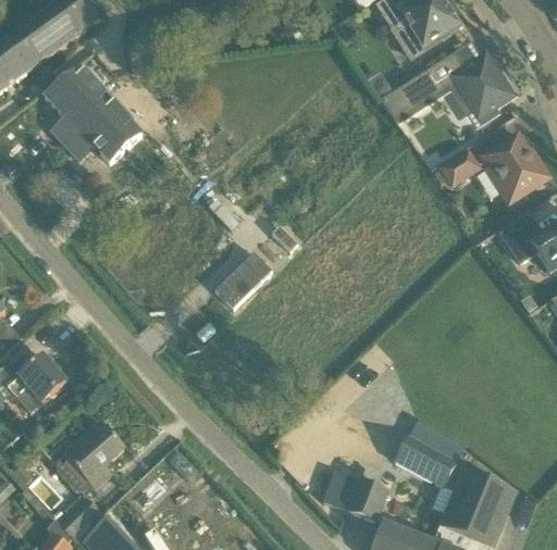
[(403,20),(407,26),(404,33),(405,39),(409,45),(416,47),(422,45),(440,33),(443,37),(462,24),(450,4),(447,7),(443,0),(440,0),(436,2),(435,0),(415,0),(379,0),(374,3),(391,27),(403,20)]
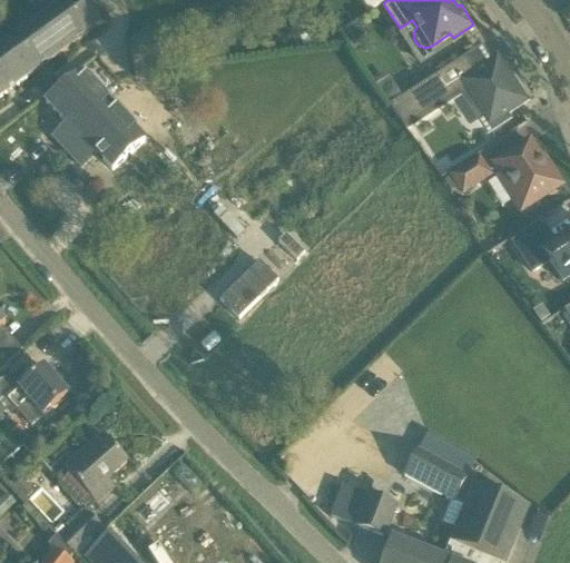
[(357,16),(344,25),(353,38),(366,29),(357,16)]
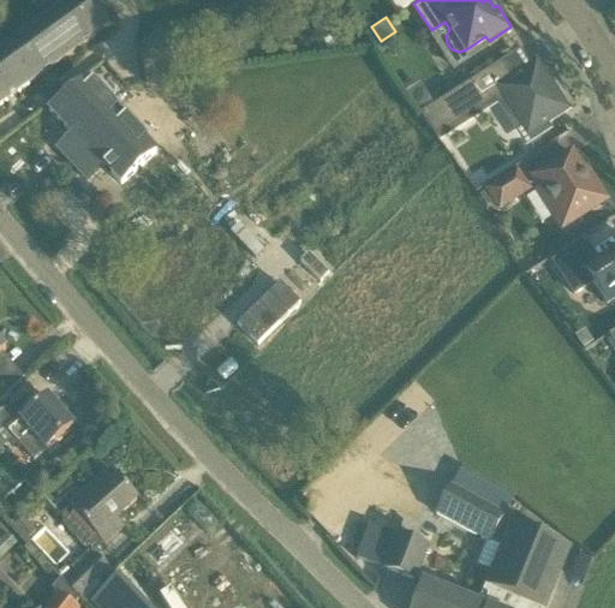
[(527,131),(567,105),(536,57),(512,72),(501,55),(419,109),(436,132),(437,131),(434,125),(445,118),(449,124),(501,90),(527,131)]
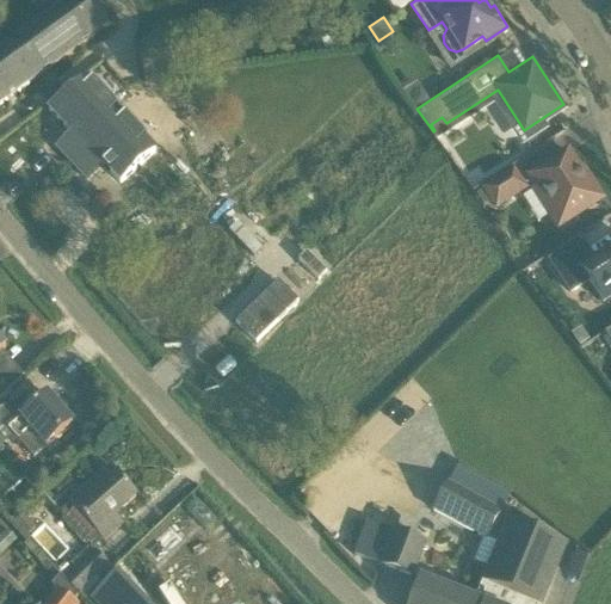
[(57,139),(68,151),(117,105),(87,73),(49,103),(72,125),(57,139)]
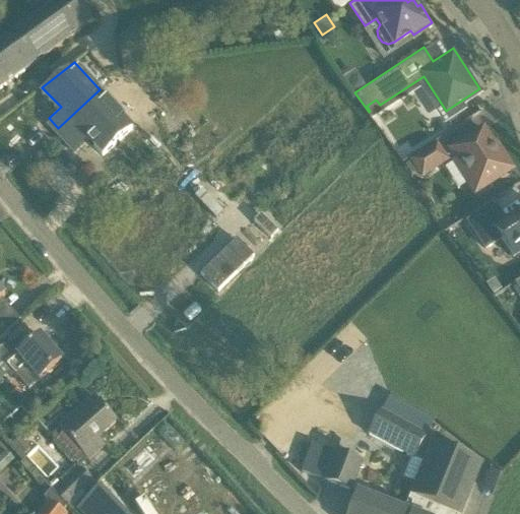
[(86,132),(103,149),(130,123),(100,89),(58,128),(73,145),(86,132)]
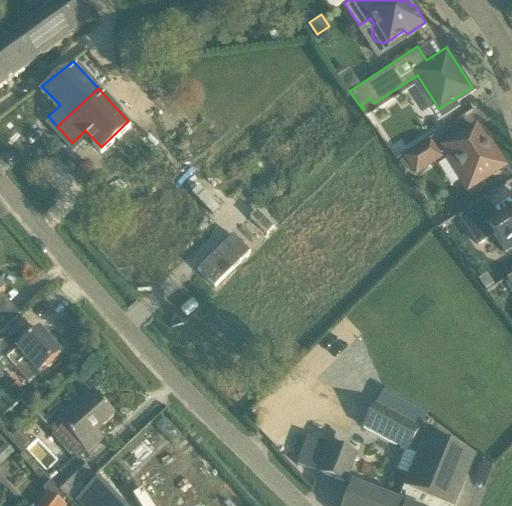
[(492,149),(475,123),(444,143),(450,153),(455,154),(463,166),(462,171),(470,183),(501,163),(501,161),(501,157),(497,150),(492,149)]
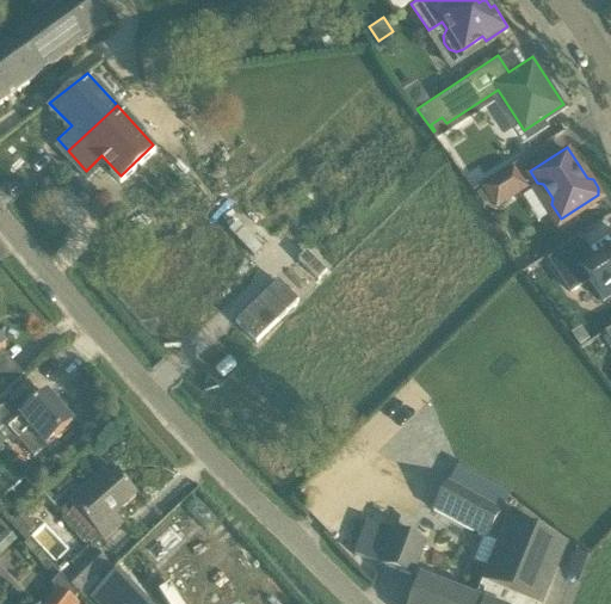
[(524,183),(512,165),(485,184),(492,195),(497,202),(524,183)]
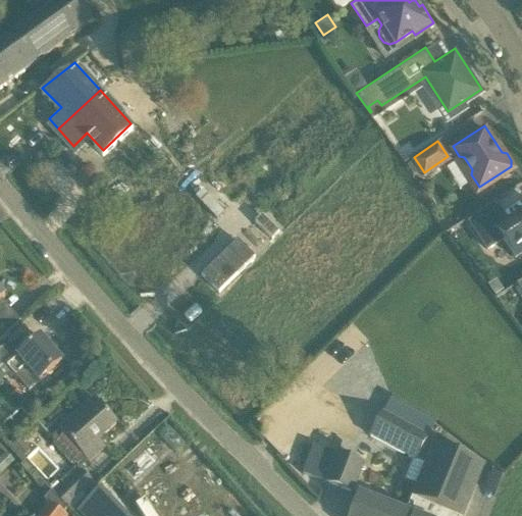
[(420,166),(414,157),(407,161),(414,171),(420,166)]
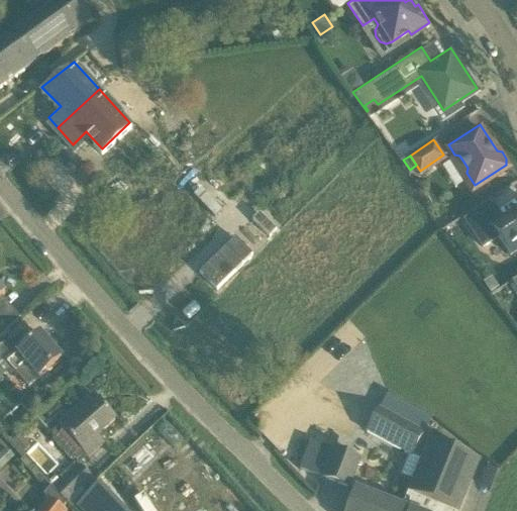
[(214,193),(178,227),(199,249),(205,243),(210,249),(239,222),(229,211),(230,209),(214,193)]
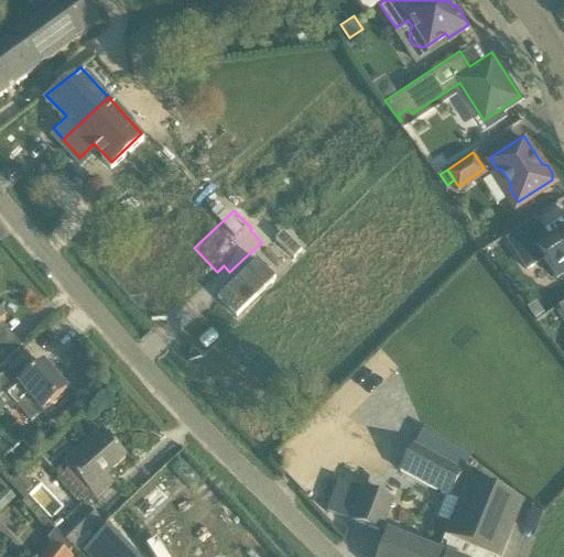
[(563,224),(563,225),(562,225),(555,229),(548,235),(539,220),(532,219),(508,236),(527,264),(543,253),(556,274),(563,269),(563,224)]
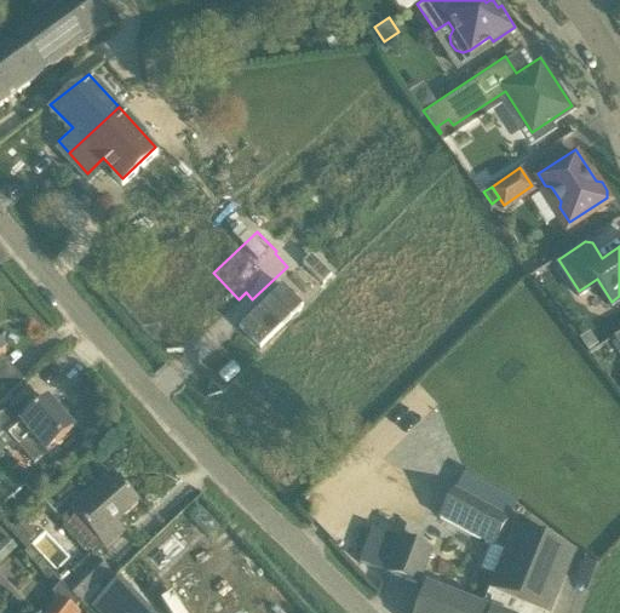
[(303,263),(262,303),(281,324),(323,284),(303,263)]
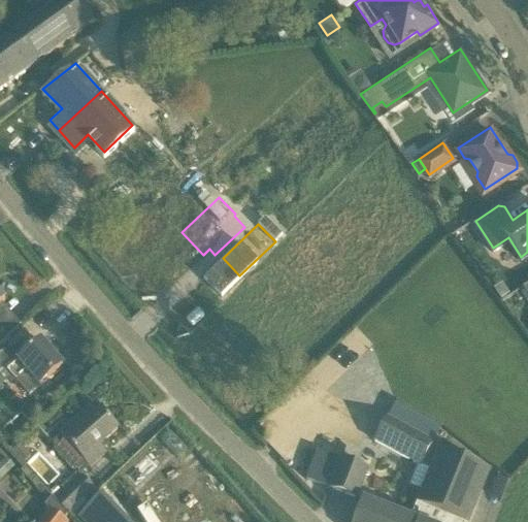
[(182,232),(142,268),(159,286),(160,285),(170,296),(200,268),(195,262),(203,255),(182,232)]
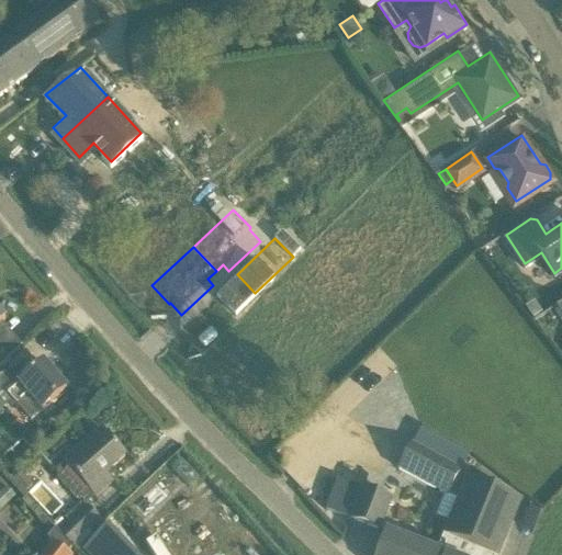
[(15,399),(30,416),(66,384),(43,358),(18,380),(19,380),(7,389),(15,399)]
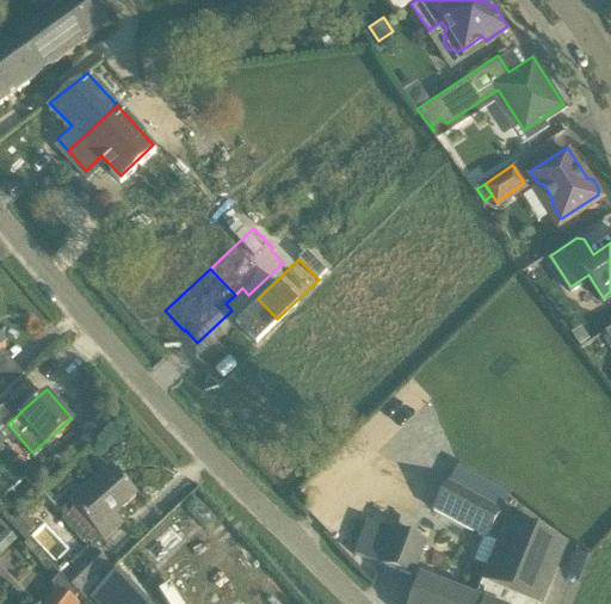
[(96,527),(104,536),(122,519),(115,510),(136,491),(110,461),(69,497),(71,498),(61,505),(62,513),(84,537),(96,527)]
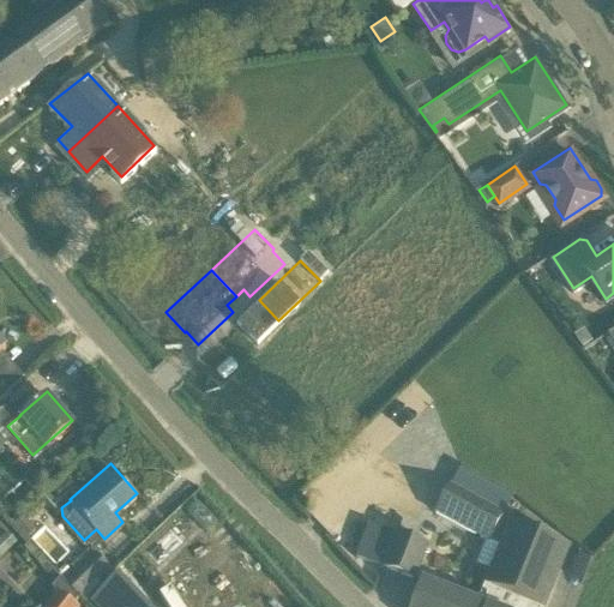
[(500,539),(485,581),(511,590),(537,527),(512,517),(513,514),(504,509),(505,508),(491,499),(497,488),(471,474),(465,486),(450,478),(433,506),(488,538),(489,534),(500,539)]
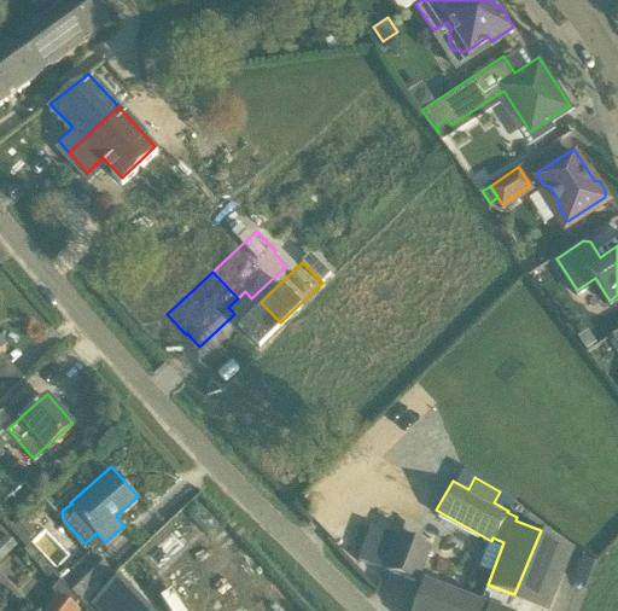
[(541,530),(514,594),(548,606),(573,543),(541,530)]
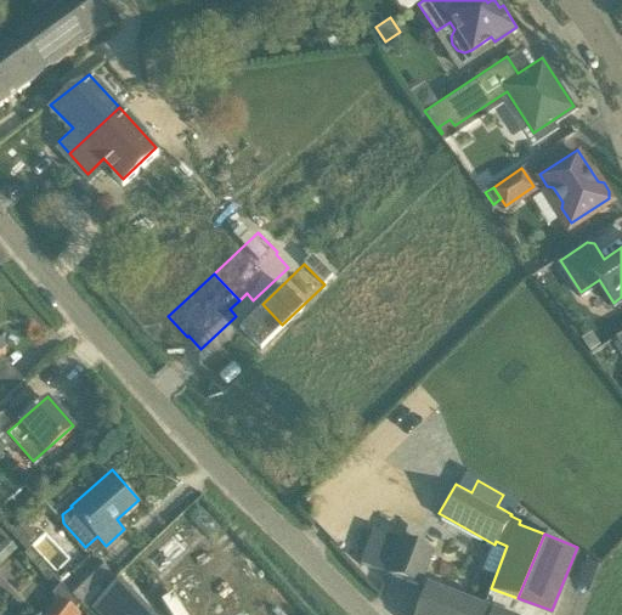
[(420,584),(434,547),(401,535),(388,570),(420,584)]
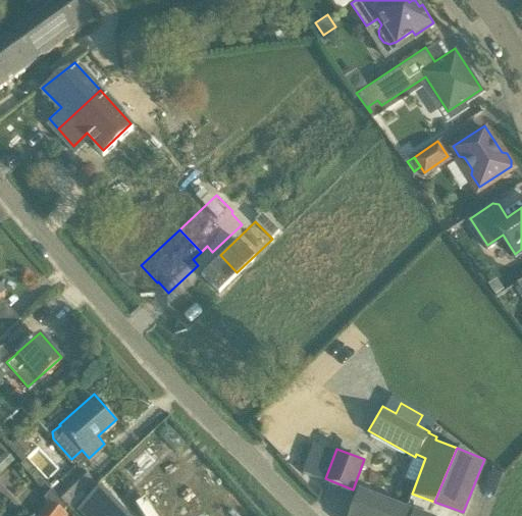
[(96,480),(92,476),(82,465),(55,491),(69,506),(96,480)]
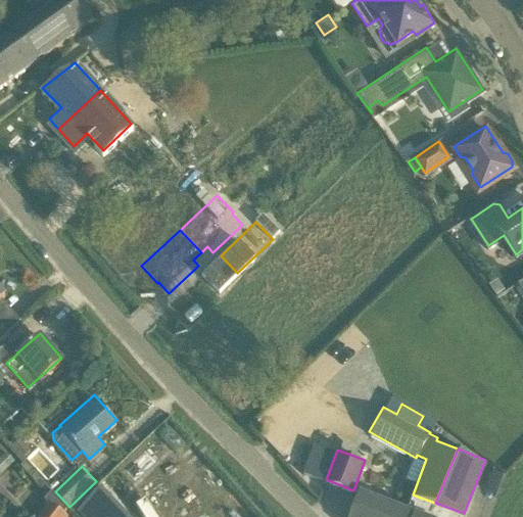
[(484,490),(496,495),(504,473),(492,469),(484,490)]
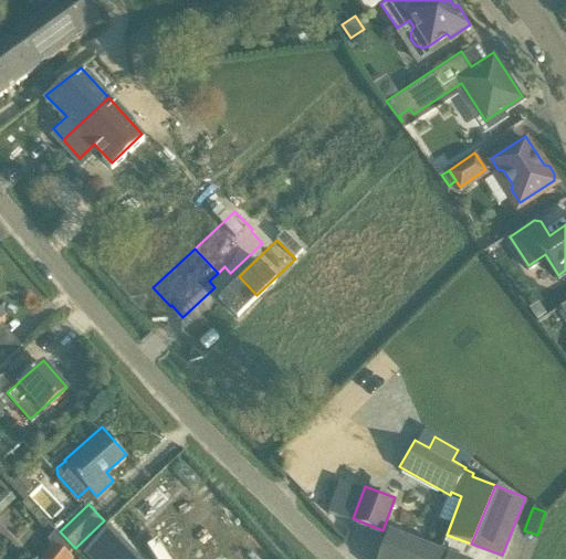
[(122,513),(82,547),(92,558),(122,558),(145,539),(122,513)]
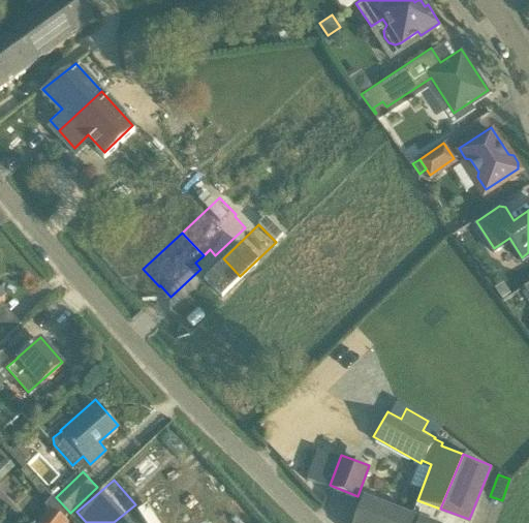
[(56,497),(55,497),(51,493),(43,501),(49,505),(34,522),(64,522),(68,519),(64,515),(67,511),(69,513),(70,513),(56,497)]
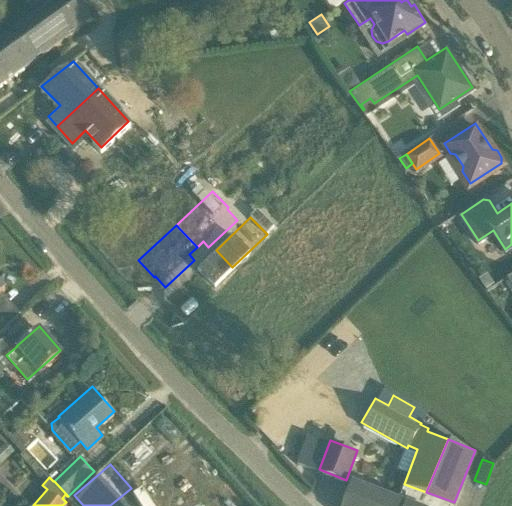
[(341,505),(398,505),(401,500),(398,499),(351,480),(341,505)]
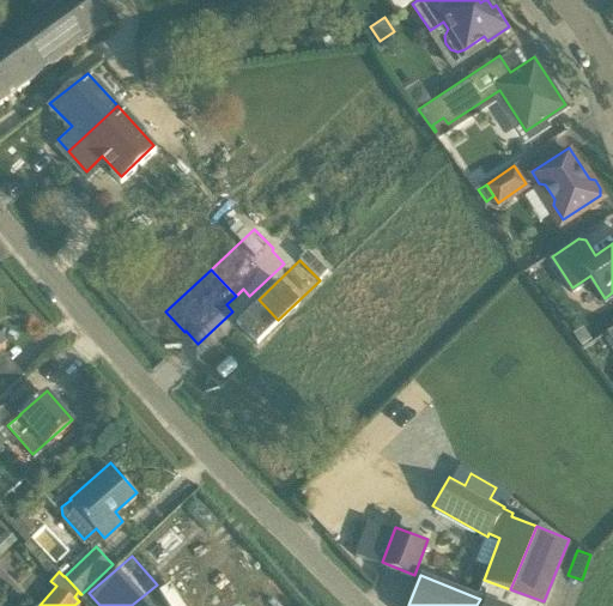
[(544,601),(510,589),(484,580),(477,598),(480,599),(477,605),(545,605),(546,604),(544,603),(544,601)]
